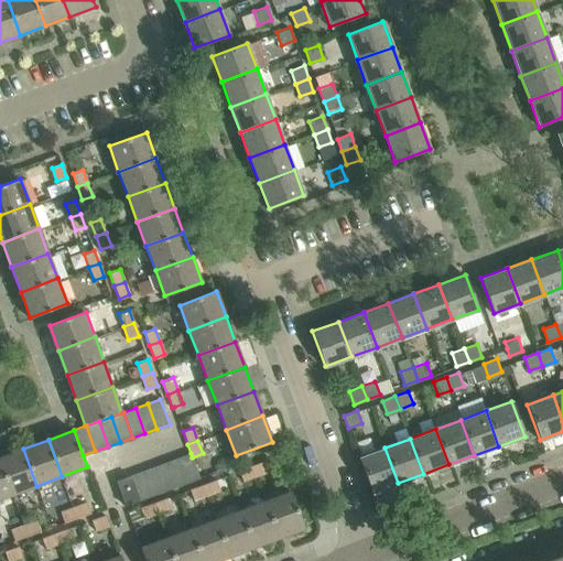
[(359,457),(372,493),(398,483),(385,448),(359,457)]
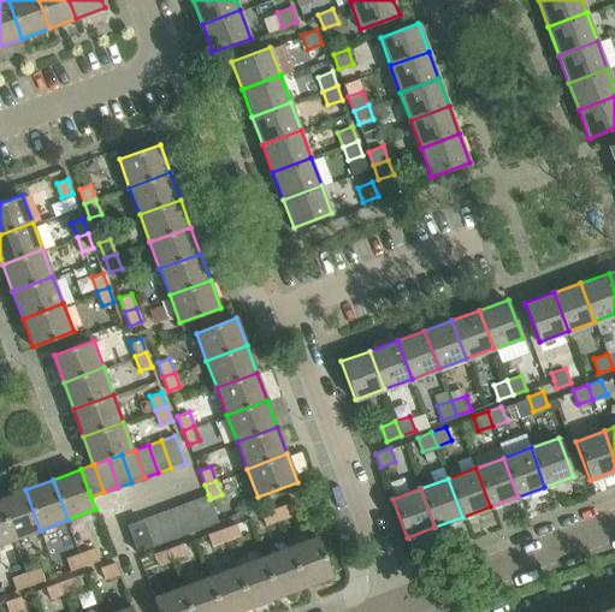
[(25,489),(0,499),(0,505),(13,540),(40,530),(25,489)]
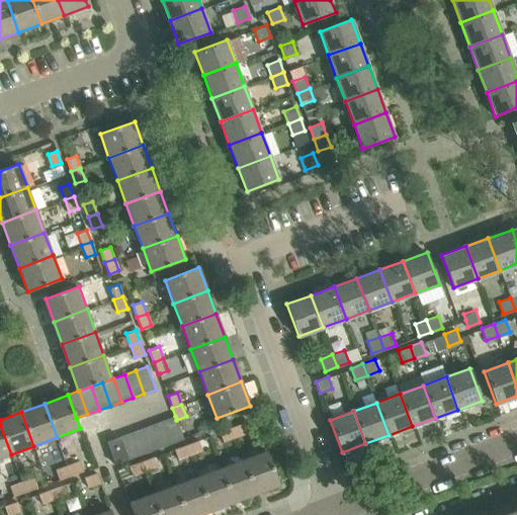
[(183,438),(176,420),(175,416),(164,420),(172,442),(183,438)]
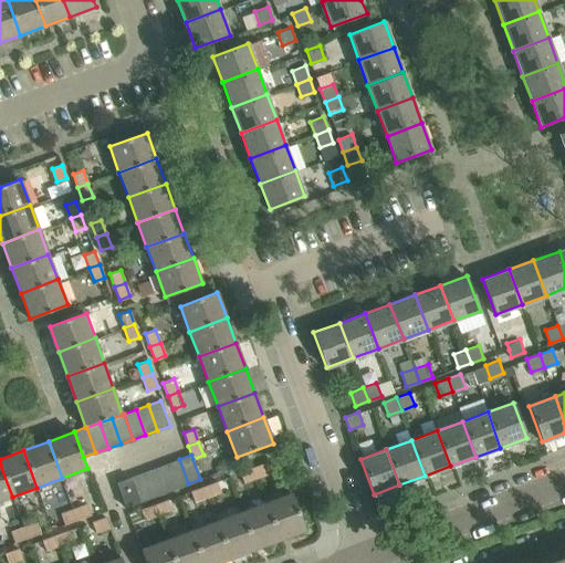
[(188,483),(179,459),(167,464),(176,488),(188,483)]
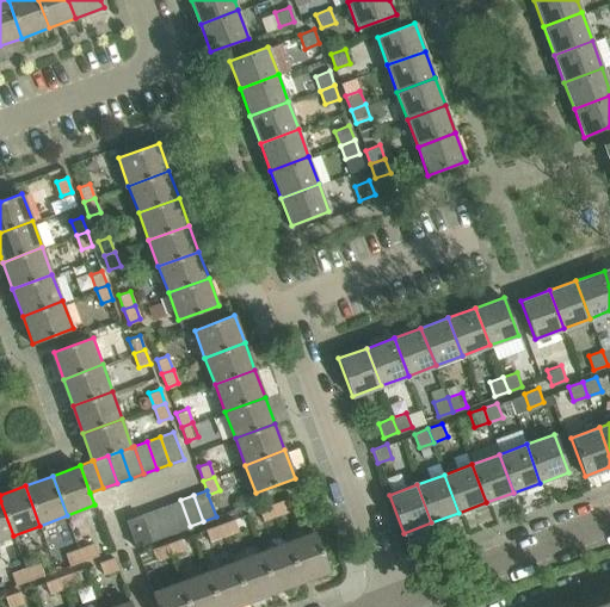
[(273,503),(277,514),(291,509),(288,497),(273,503)]
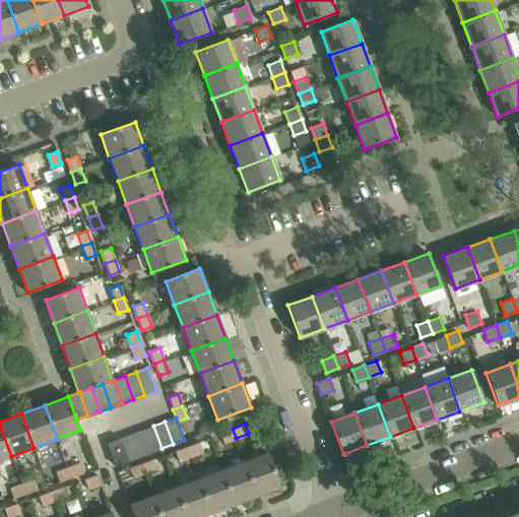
[(151,452),(161,448),(153,426),(142,430),(151,452)]
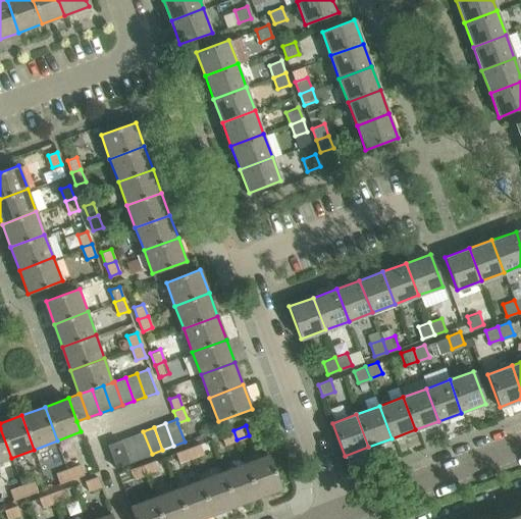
[(0,462),(11,458),(0,428),(0,462)]
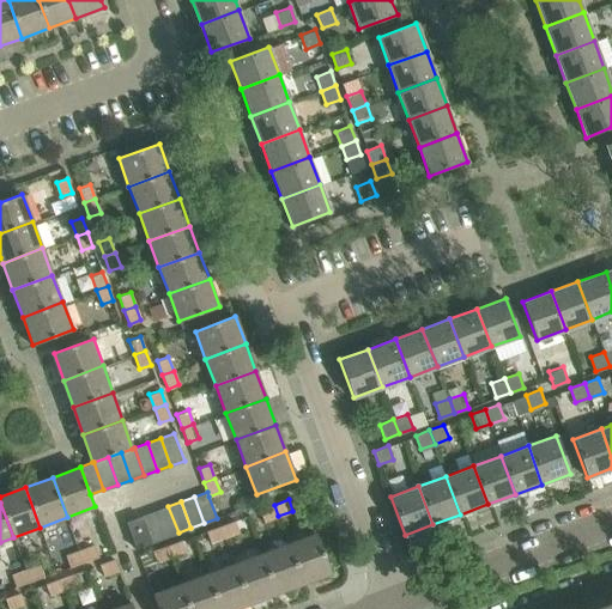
[(278,516),(274,505),(260,510),(264,522),(278,516)]
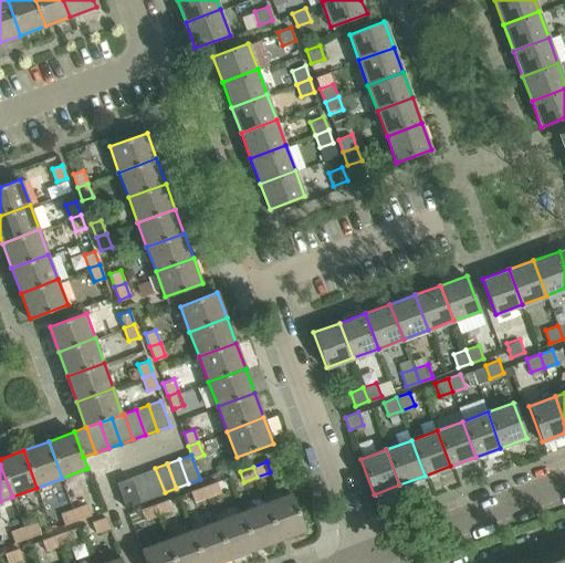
[(165,492),(155,468),(143,472),(153,497),(165,492)]
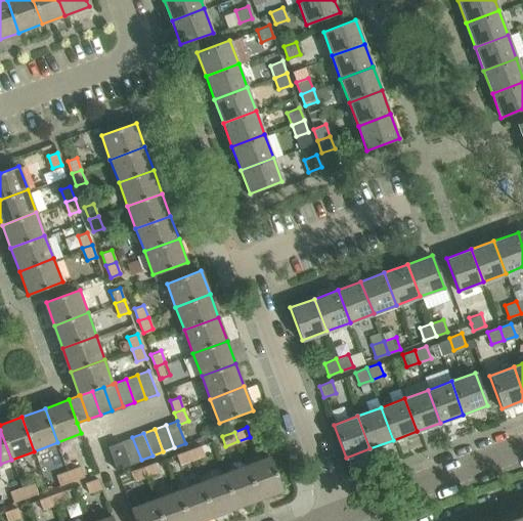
[(130,464),(141,460),(132,437),(122,441),(130,464)]
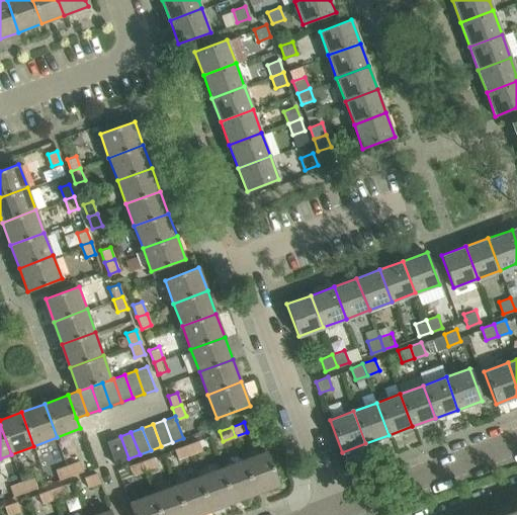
[(115,463),(128,458),(120,436),(106,440),(115,463)]
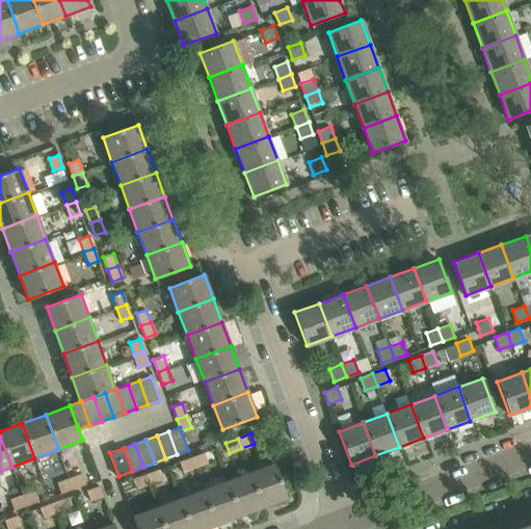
[(207,460),(203,451),(190,455),(194,466),(207,460)]
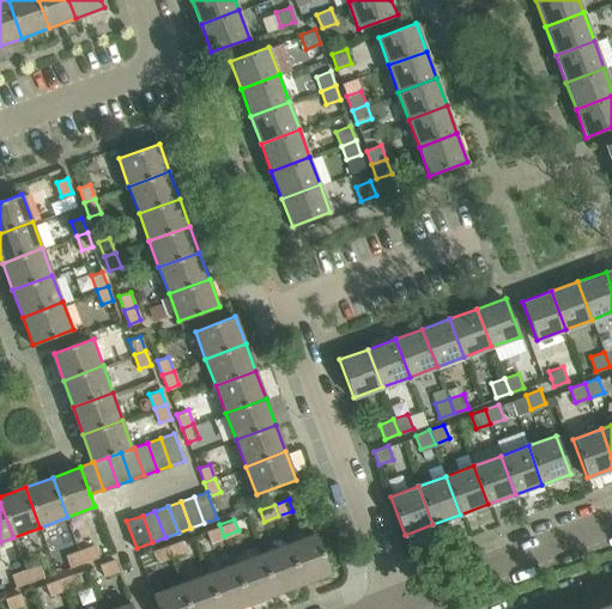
[(224,536),(219,524),(206,530),(210,541),(224,536)]
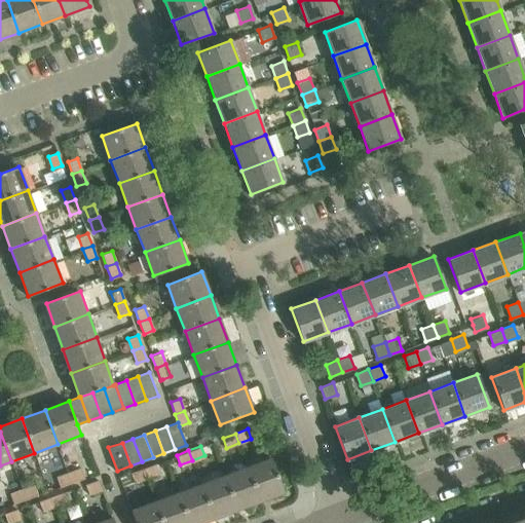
[(271,458),(248,468),(260,501),(284,493),(271,458)]
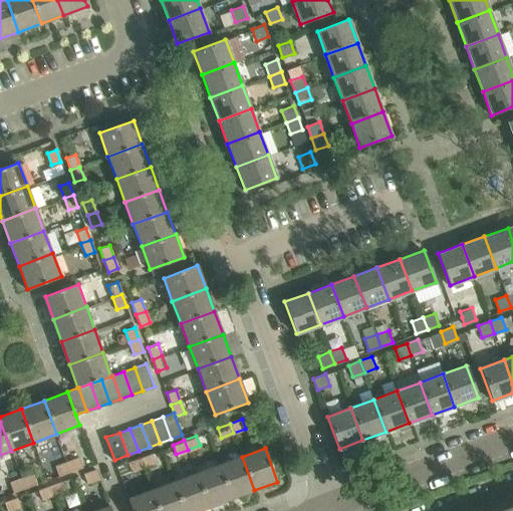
[(155,462),(151,453),(140,457),(143,466),(155,462)]
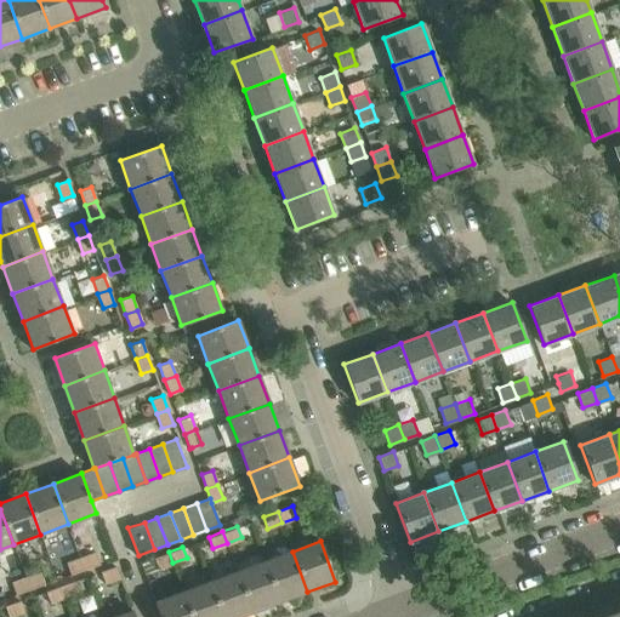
[(95,552),(80,556),(85,569),(100,564),(95,552)]
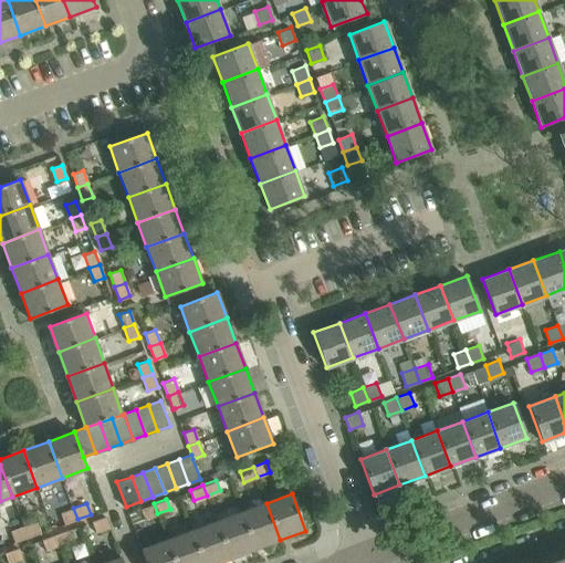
[(157,513),(154,503),(140,508),(144,519),(157,513)]
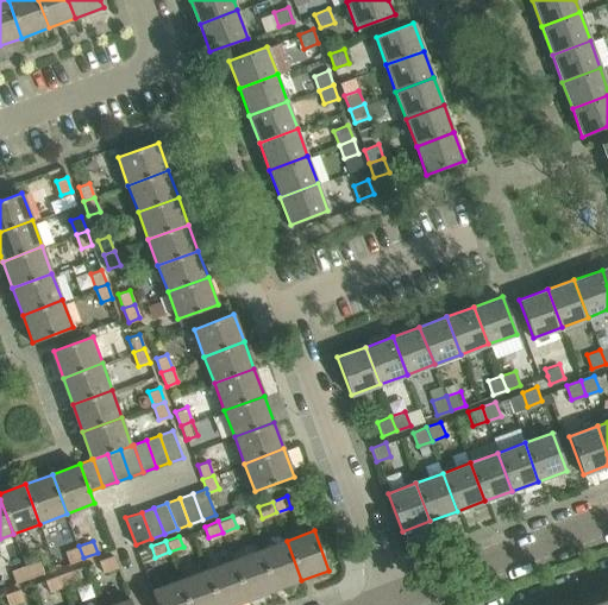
[(275,590),(301,580),(287,541),(259,550),(275,590)]
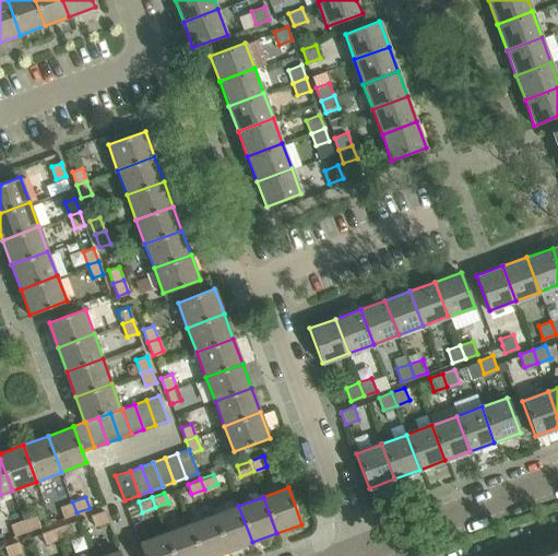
[(59,507),(63,517),(76,512),(72,501),(59,507)]
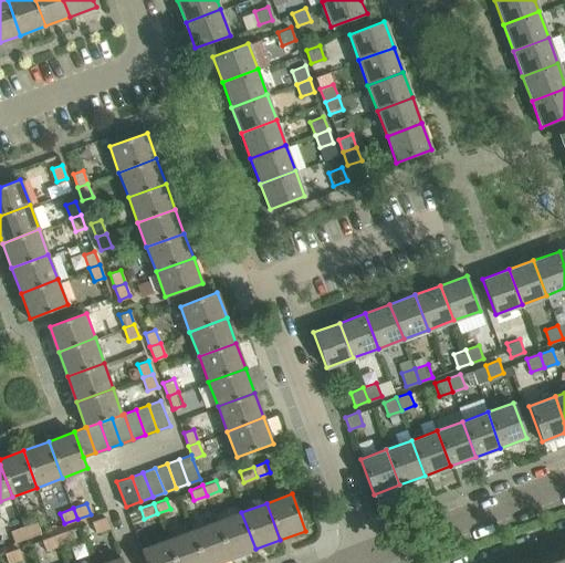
[(217,521),(230,559),(255,549),(241,512),(217,521)]
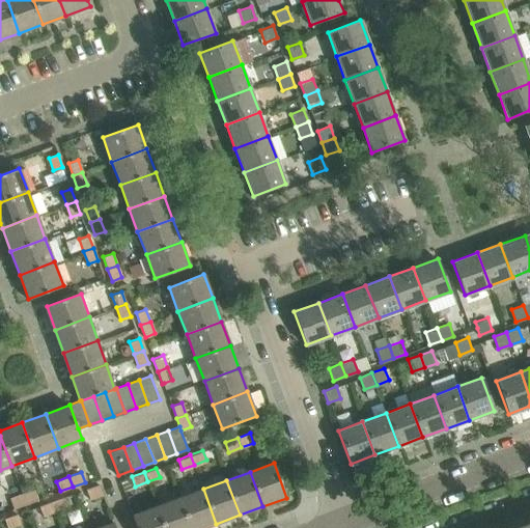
[(99,483),(85,489),(89,499),(103,494),(99,483)]
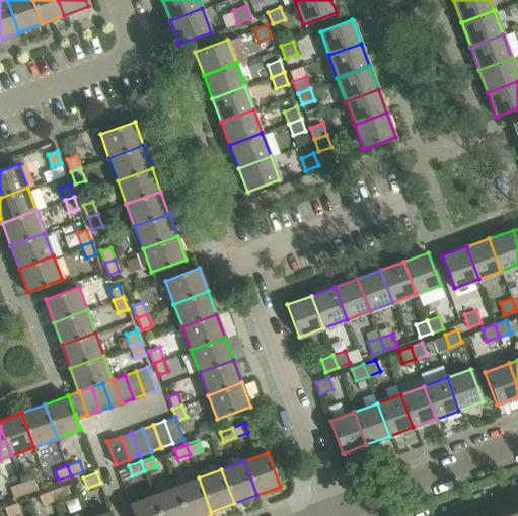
[(186,515),(199,515),(211,512),(199,477),(175,487),(186,515)]
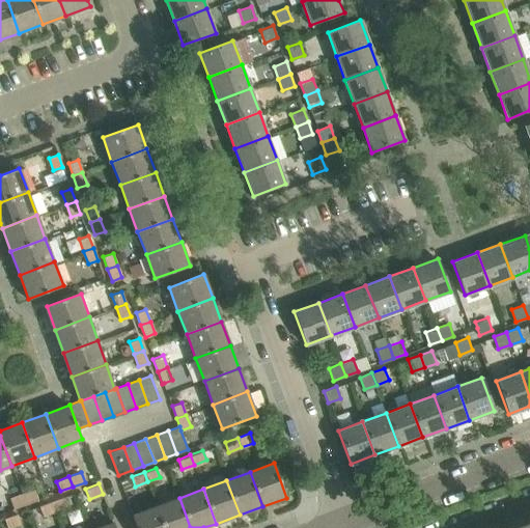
[(34,490),(22,494),(26,504),(38,499),(34,490)]
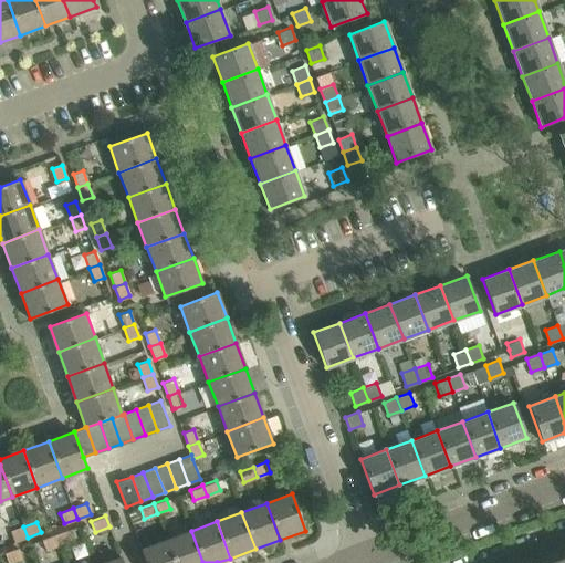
[(28,538),(23,527),(10,531),(14,542),(28,538)]
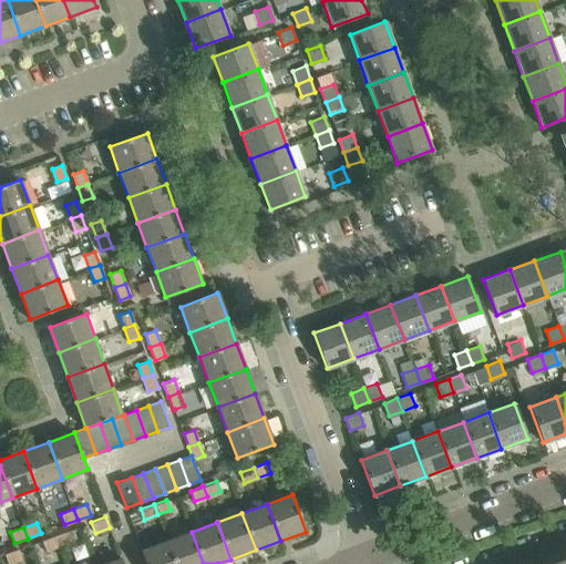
[(72,541),(68,531),(54,535),(59,546),(72,541)]
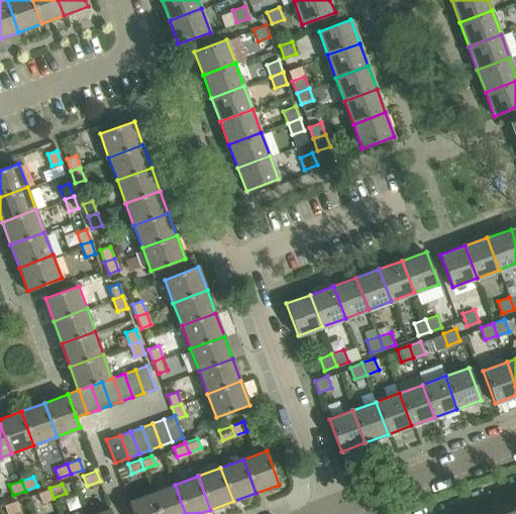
[(152,493),(160,513),(185,513),(175,485),(152,493)]
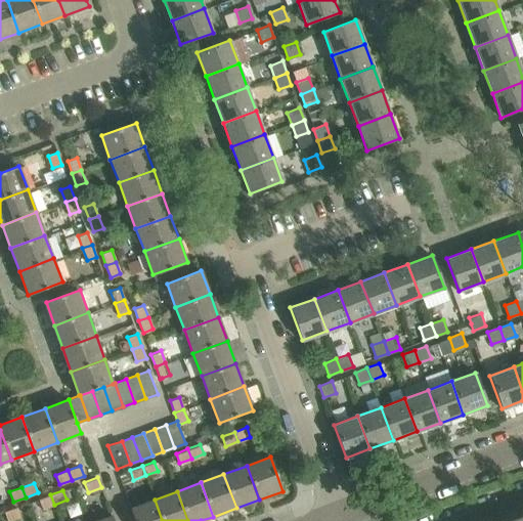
[(54,505),(50,494),(38,500),(42,509),(54,505)]
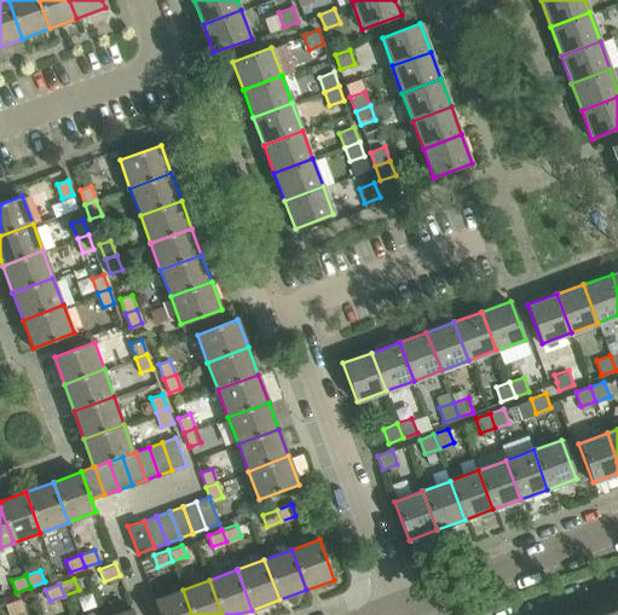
[(160,614),(191,614),(183,590),(155,599),(160,614)]
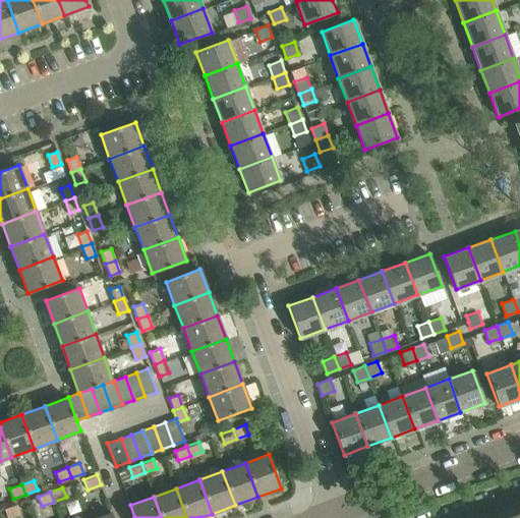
[(16,504),(4,509),(7,517),(9,517),(20,514),(16,504)]
